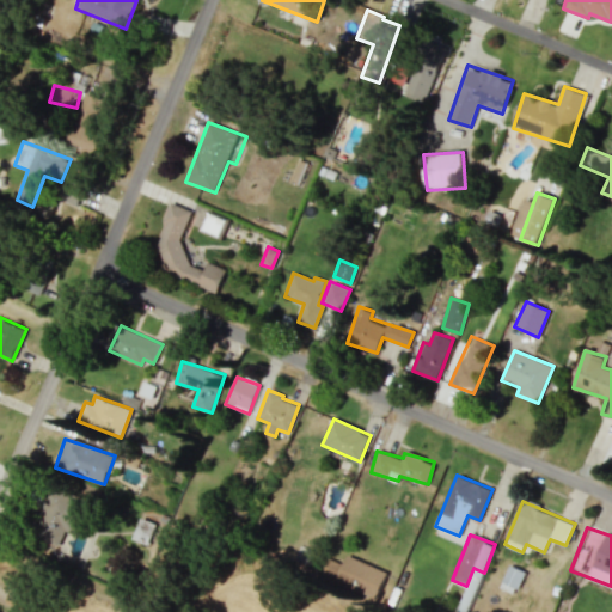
[(387,573),(347,555),(343,564),(329,558),(322,575),(377,598),(387,573)]
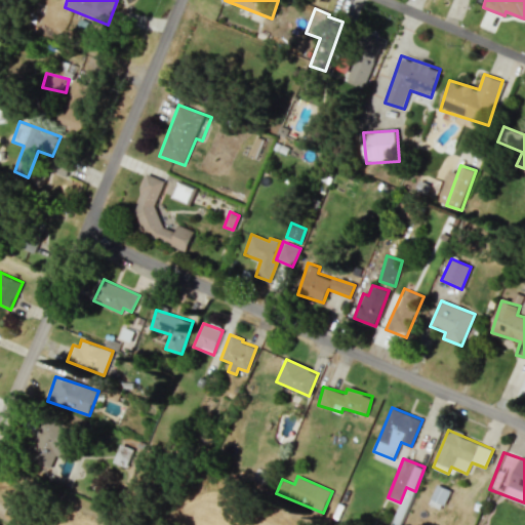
[(430,501),(444,507),(450,489),(436,485),(430,501)]
